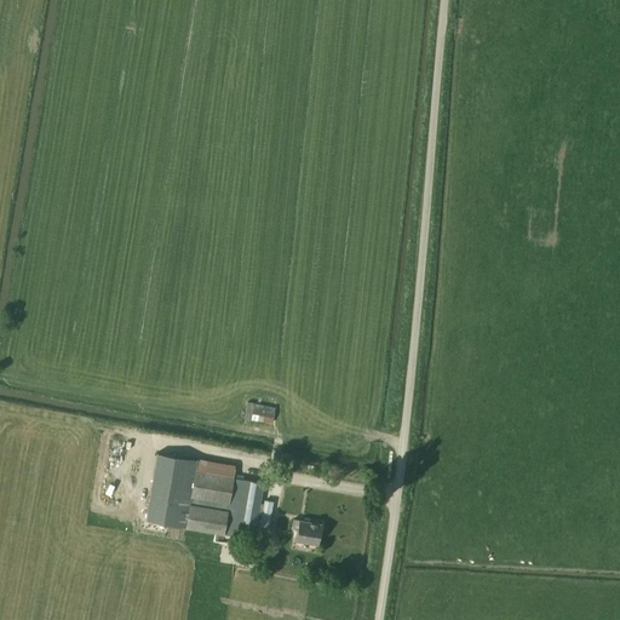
[(273,424),(275,407),(252,403),(250,420),(273,424)]
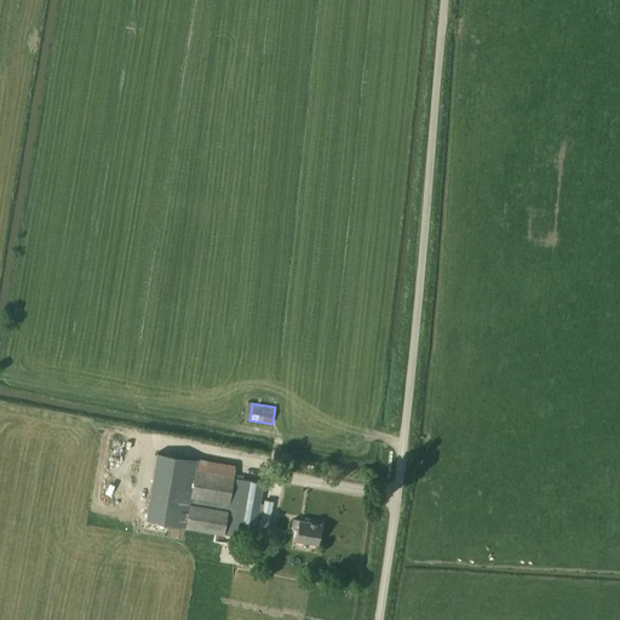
[(144,521),(185,528),(197,460),(156,453),(144,521)]
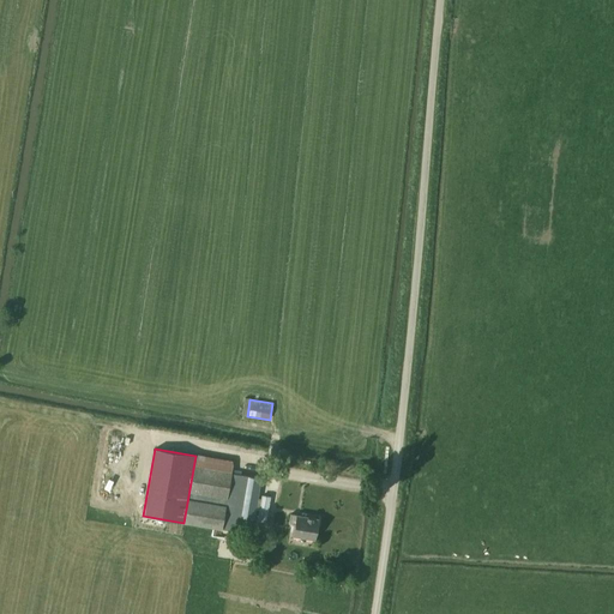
[(196,453),(196,456),(184,523),(222,530),(222,529),(239,533),(241,518),(254,521),(260,479),(233,474),(234,461),(196,453)]
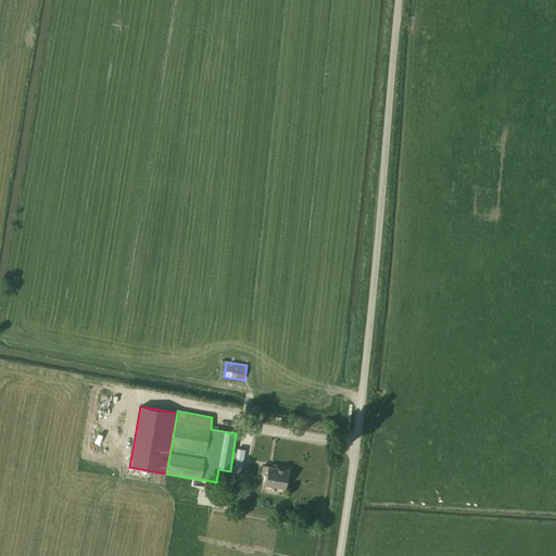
[(130,456),(133,446),(117,442),(115,452),(130,456)]
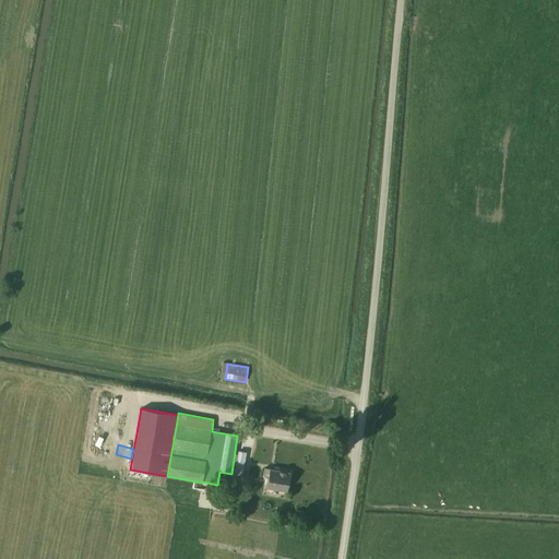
[(289,473),(270,470),(264,468),(263,477),(269,478),(266,487),(287,491),(289,473)]
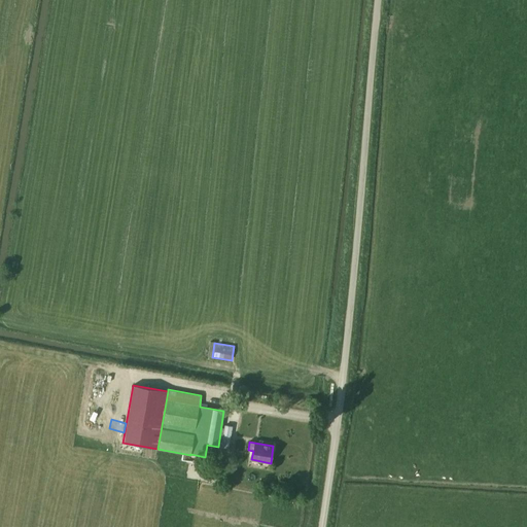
All buildings are outlined.
